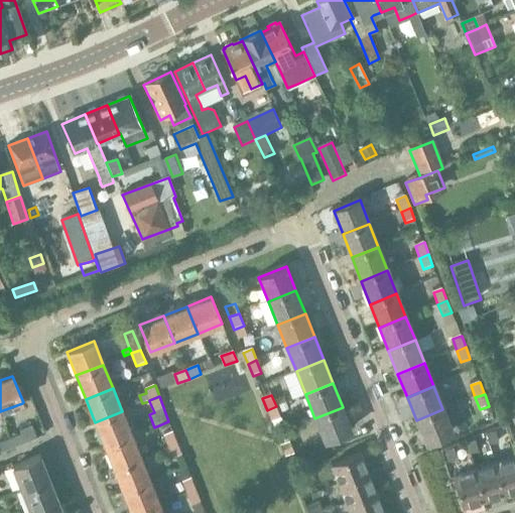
[(286,403),(280,405),(283,412),(289,409),(286,403)]
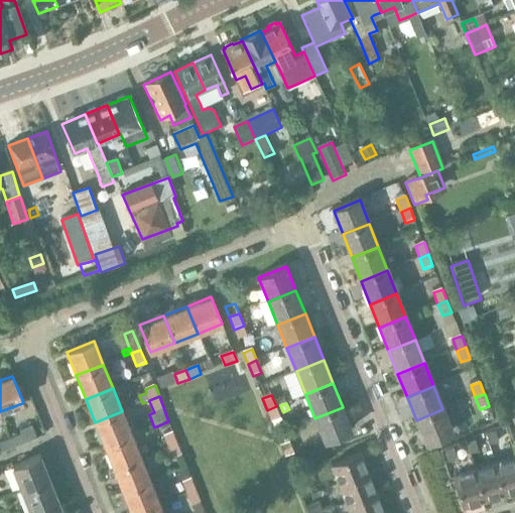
[(276,406),(267,410),(271,422),(281,419),(276,406)]
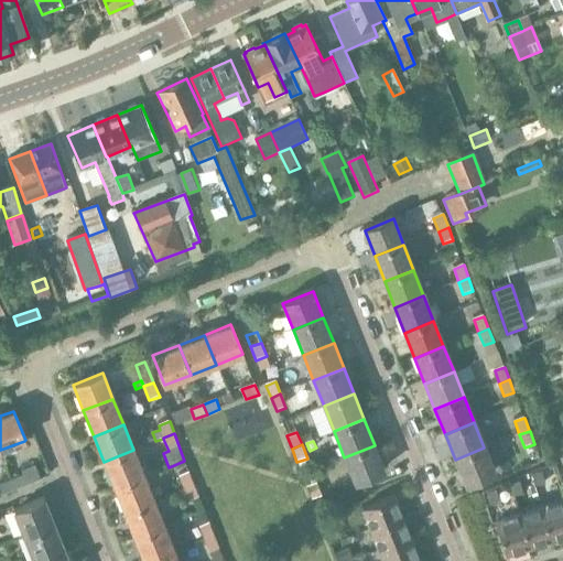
[(375,445),(344,457),(355,483),(385,471),(375,445)]
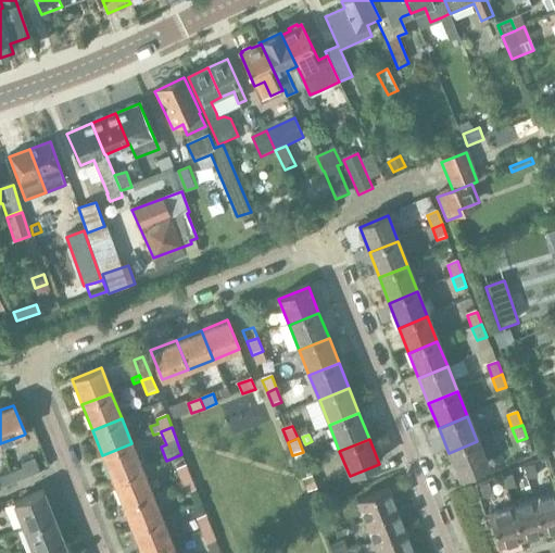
[(477,441),(449,453),(458,479),(487,467),(477,441)]
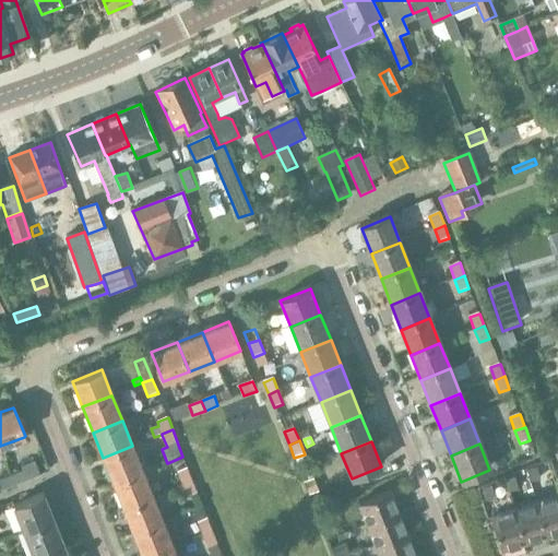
[(132,446),(103,458),(113,483),(142,471),(132,446)]
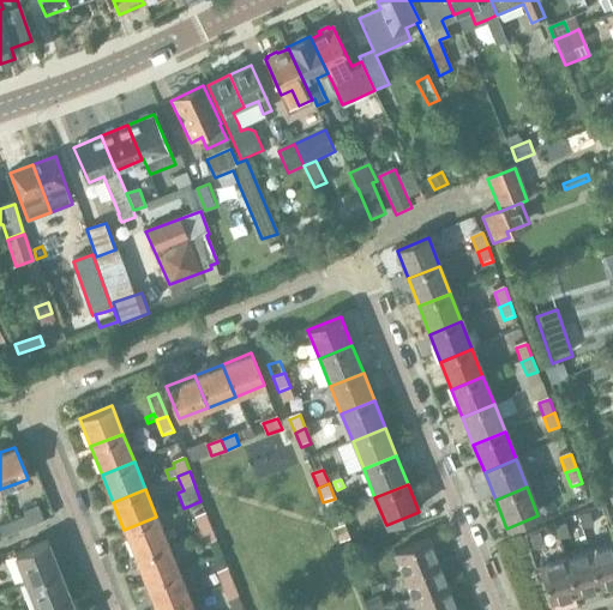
[(38,508),(23,514),(24,518),(12,524),(16,535),(43,523),(38,508)]
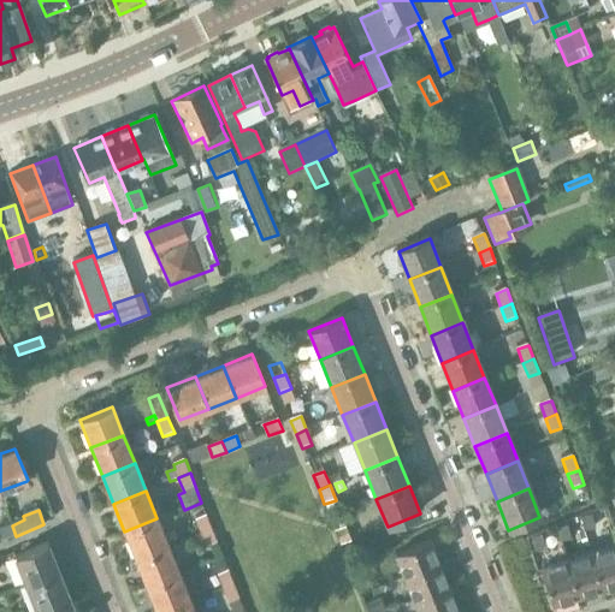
[(201,533),(212,528),(207,516),(196,521),(201,533)]
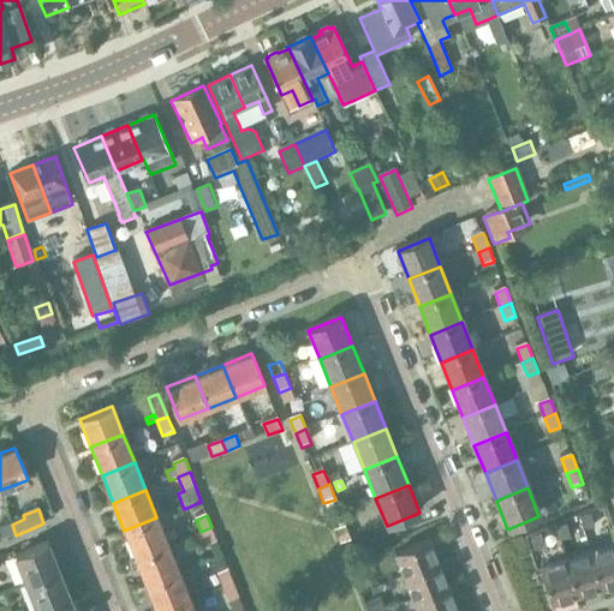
[(592,515),(582,517),(586,532),(597,528),(592,515)]
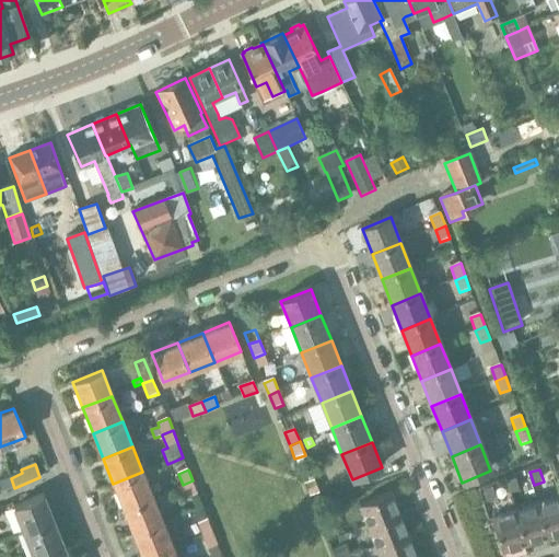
[(142,472),(113,484),(124,509),(152,497),(142,472)]
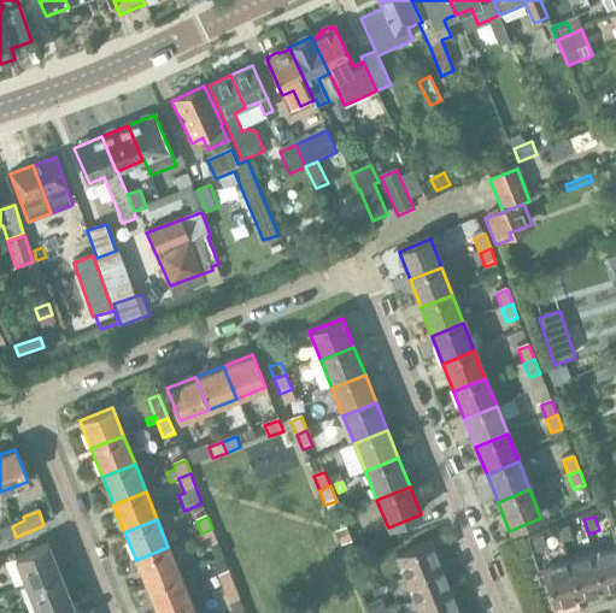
[(16,537),(12,526),(0,530),(0,538),(1,543),(16,537)]
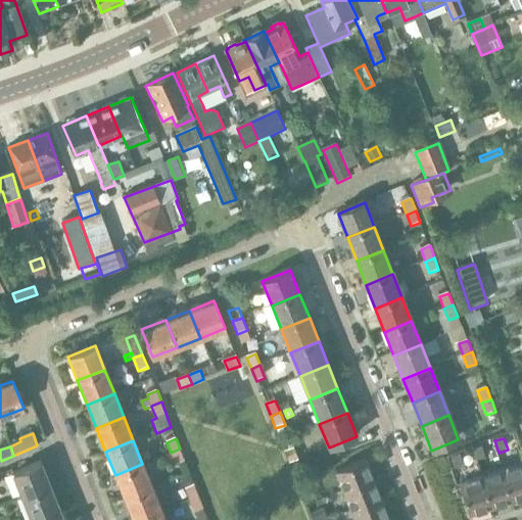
[(483,447),(474,451),(477,462),(486,460),(483,447)]
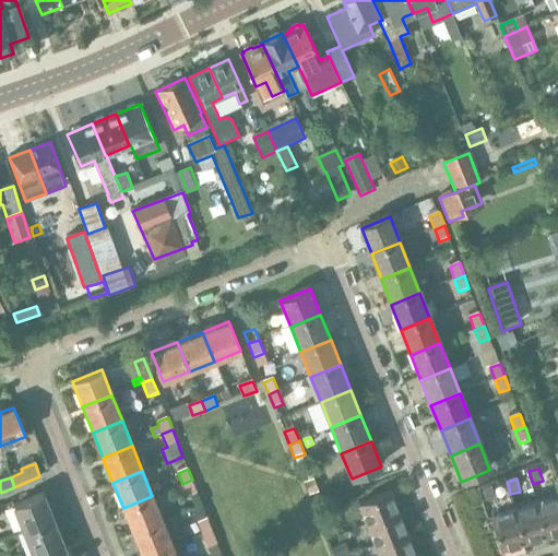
[(182,484),(189,498),(198,494),(192,480),(182,484)]
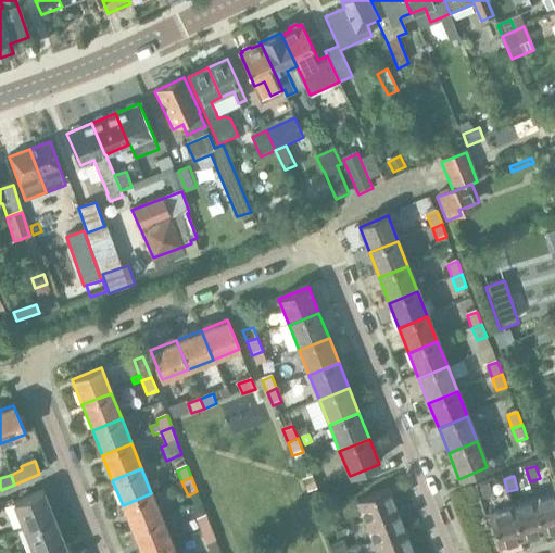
[(317,490),(313,477),(303,480),(307,493),(317,490)]
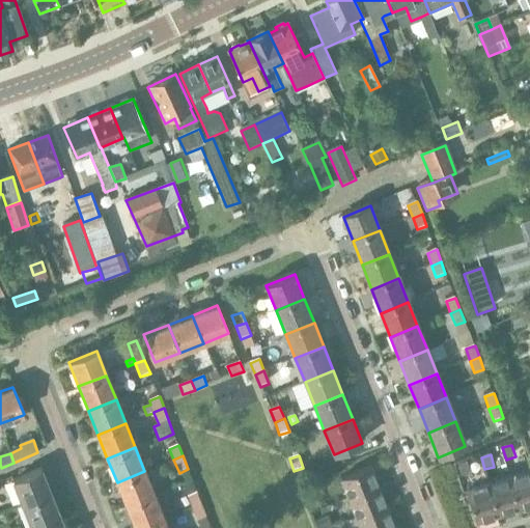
[(466,462),(457,464),(462,477),(470,474),(466,462)]
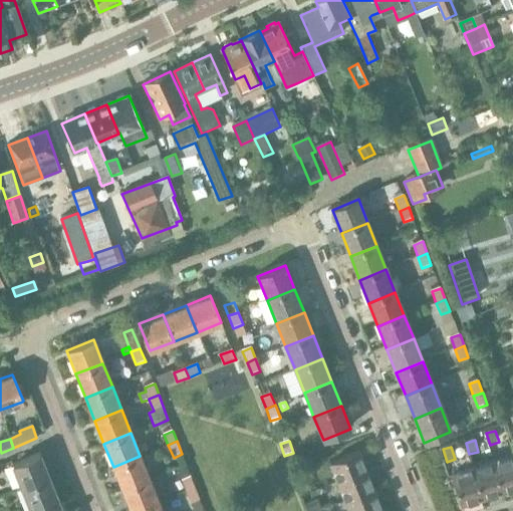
[(338,484),(367,473),(359,453),(330,464),(338,484)]
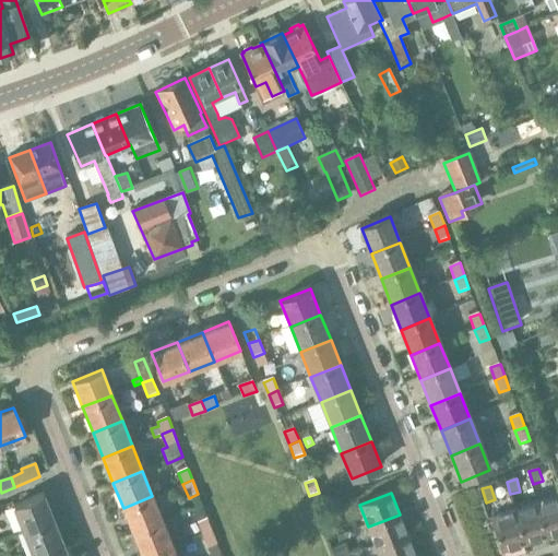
[(24,532),(54,521),(43,495),(13,506),(24,532)]
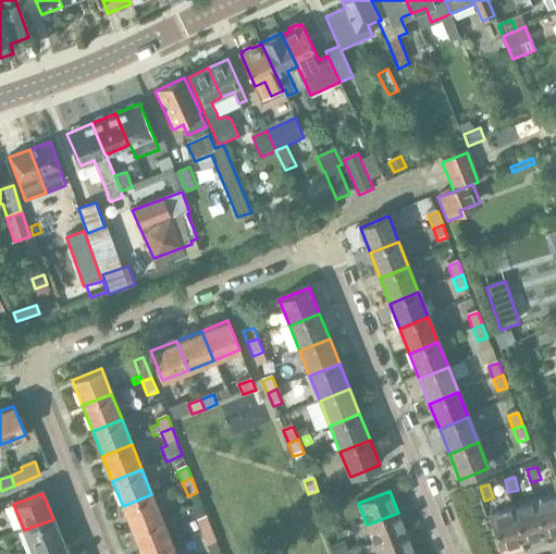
[(151,494),(123,506),(133,531),(162,519),(151,494)]
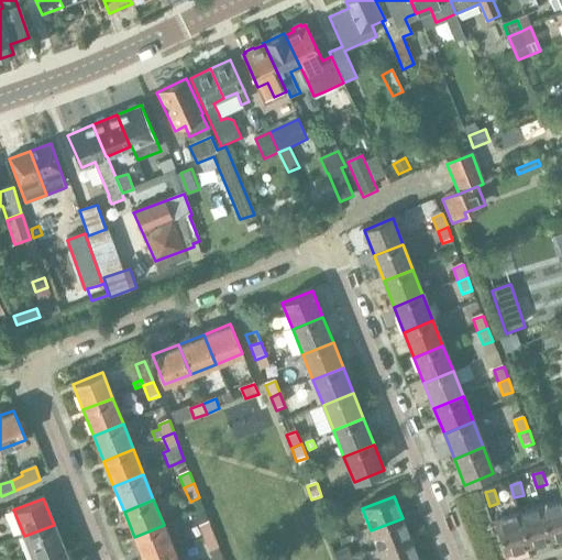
[(539,507),(549,541),(561,536),(561,500),(539,507)]
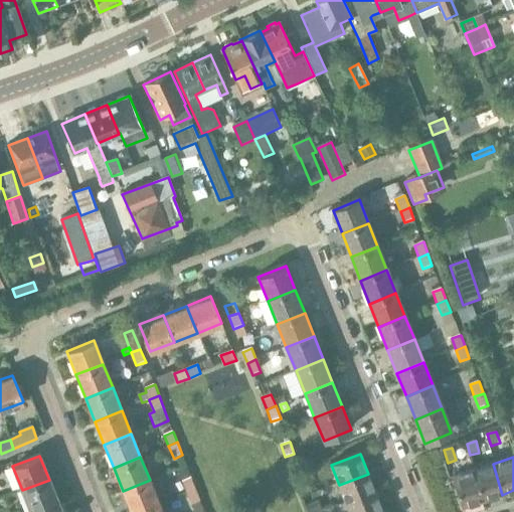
[(473,470),(483,501),(502,495),(493,464),(473,470)]
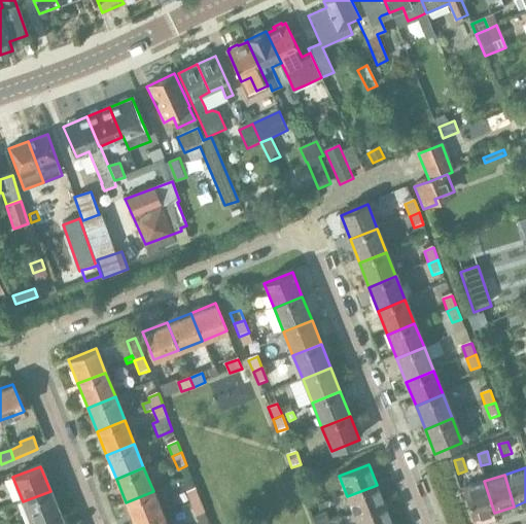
[(494,513),(484,481),(462,487),(472,519),(494,513)]
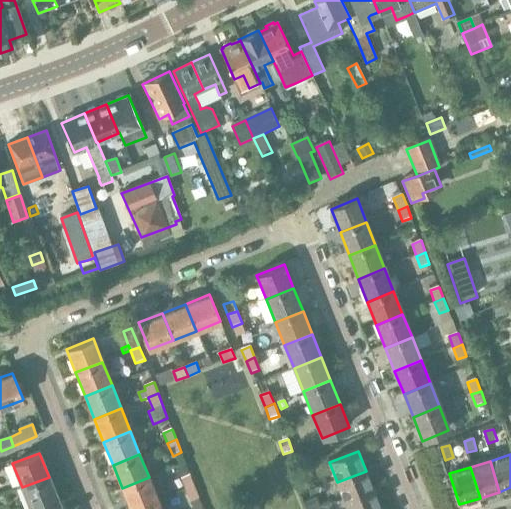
[(366,471),(337,482),(345,501),(374,490),(366,471)]
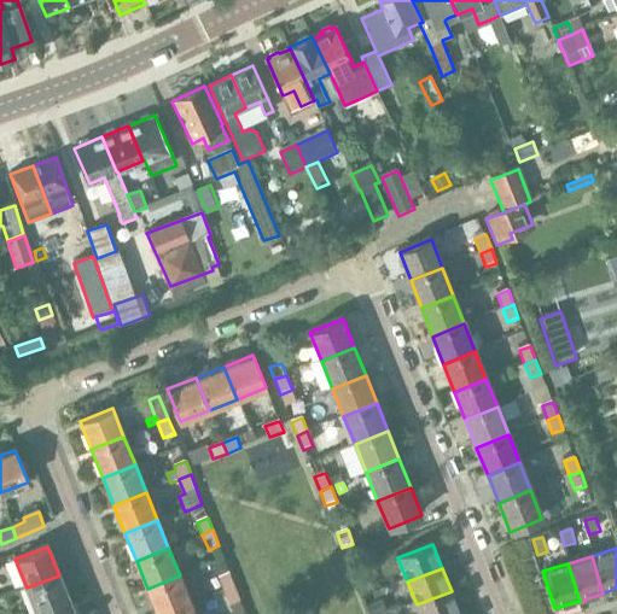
[(230,573),(219,578),(223,590),(234,585),(230,573)]
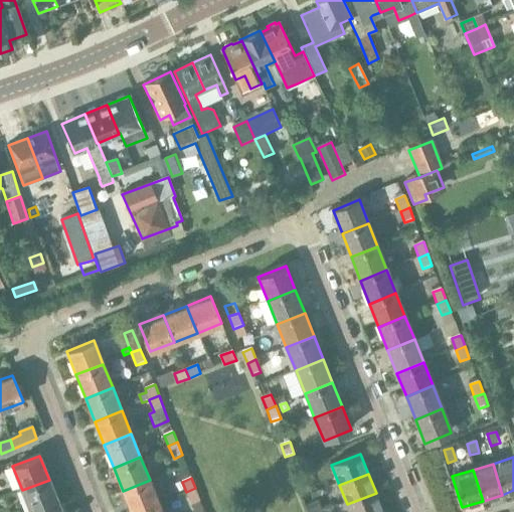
[(36,511),(58,503),(49,480),(22,490),(30,511),(36,511)]
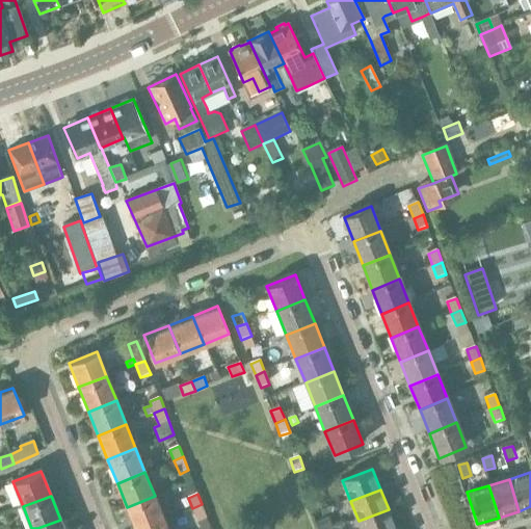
[(155,496),(127,507),(135,528),(143,528),(164,520),(155,496)]
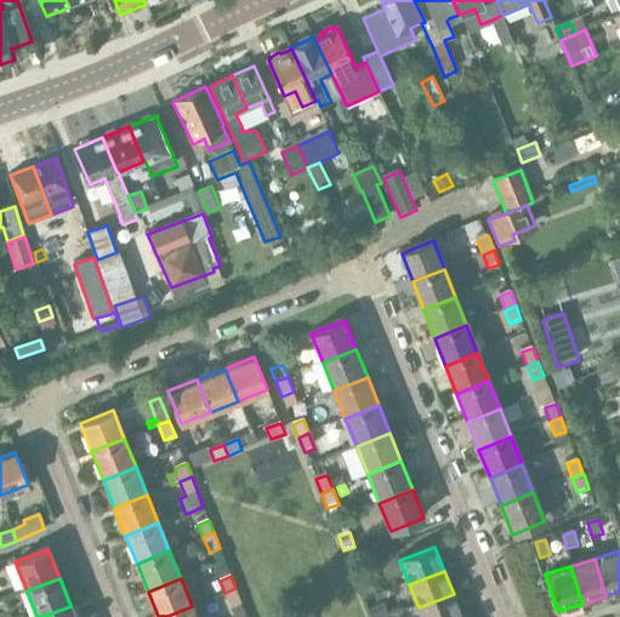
[(371,578),(362,583),(367,596),(376,592),(371,578)]
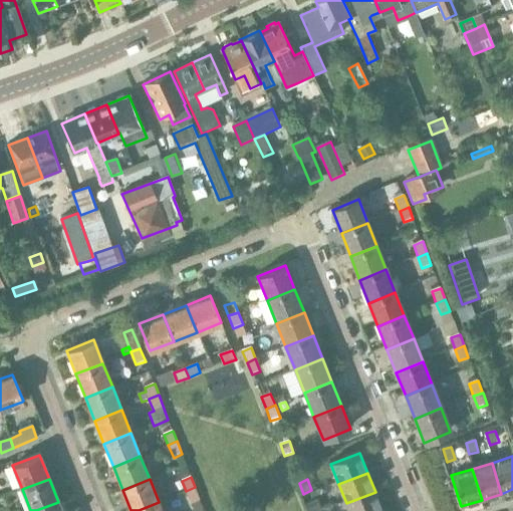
[(195,487),(186,491),(191,504),(200,500),(195,487)]
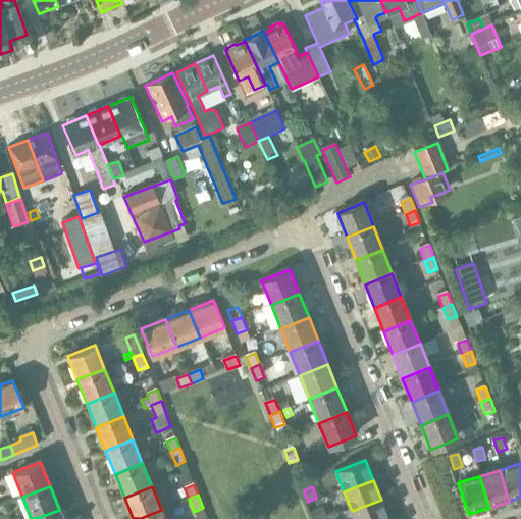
[(381,500),(352,511),(355,518),(389,518),(381,500)]
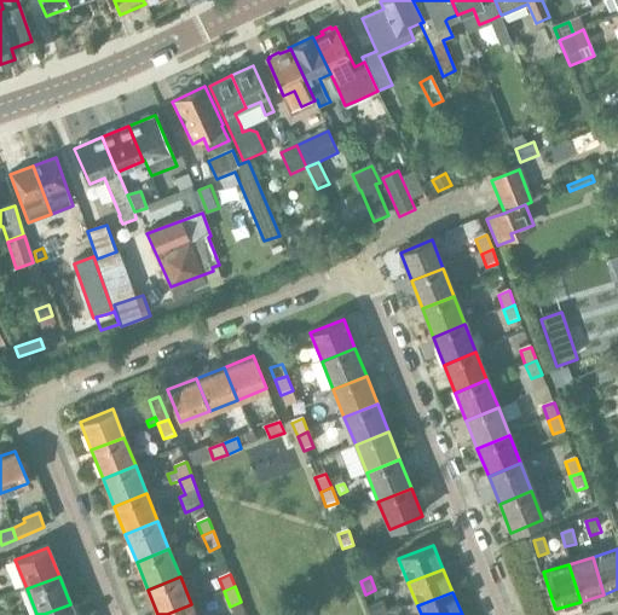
[(74,614),(70,604),(44,614),(74,614)]
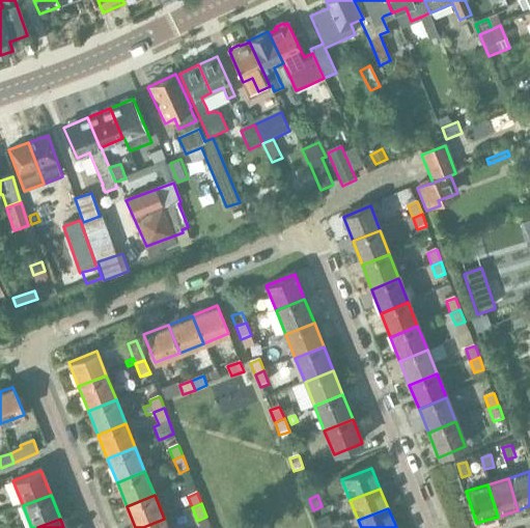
[(167,527),(164,519),(143,527),(167,527)]
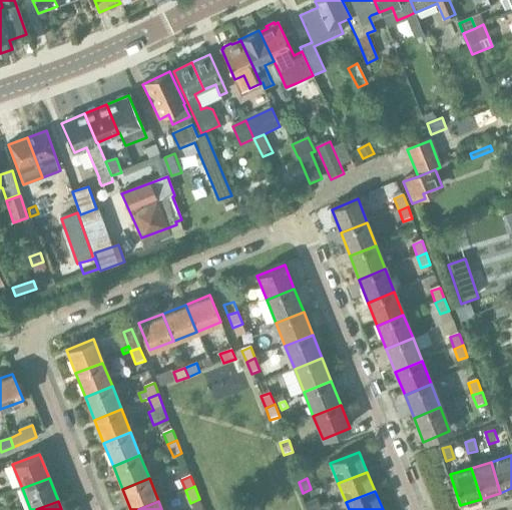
[(318,501),(305,506),(306,509),(322,509),(318,501)]
